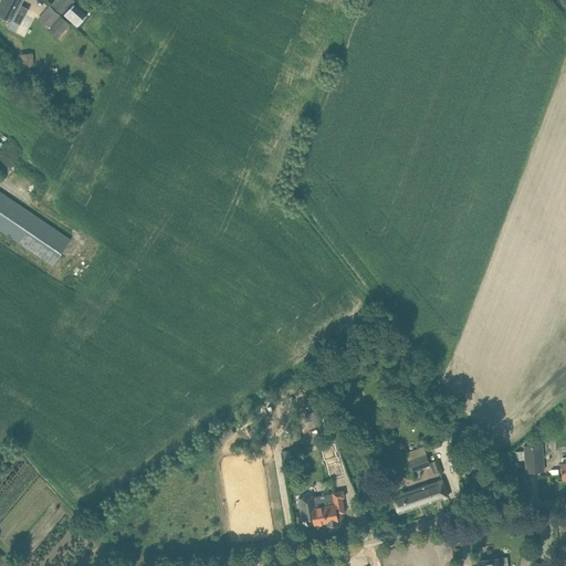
[(0,14),(11,21),(12,19),(20,23),(23,17),(14,12),(20,0),(3,0),(1,4),(0,3),(0,14)]
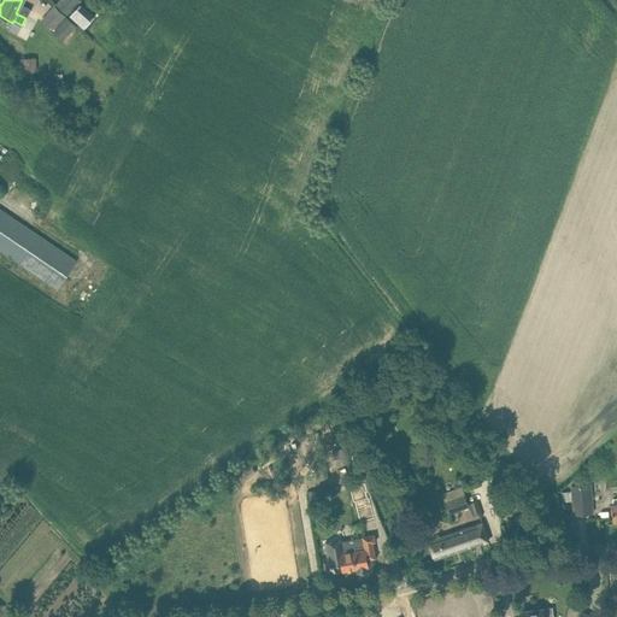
[(59,0),(57,4),(69,15),(82,1),(81,0),(59,0)]
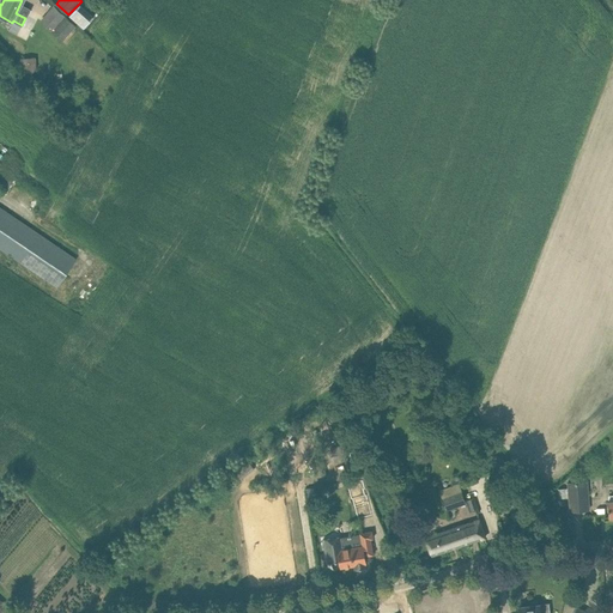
[(80,4),(68,16),(84,29),(93,16),(80,4)]
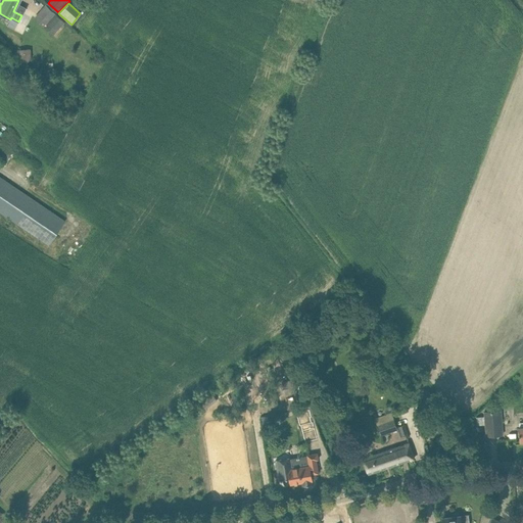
[(46,5),(35,18),(54,35),(65,22),(46,5)]
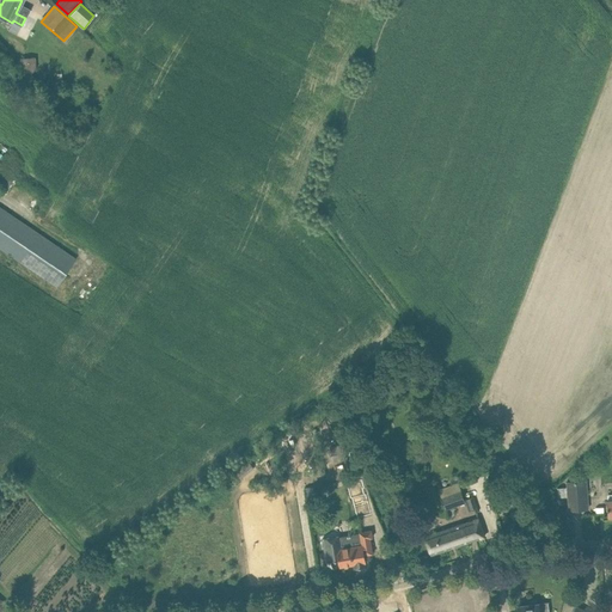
[(36,55),(20,57),(22,74),(37,73),(36,55)]
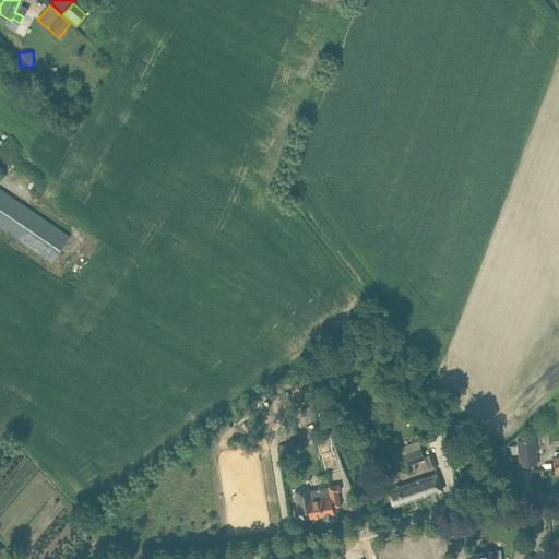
[(0,228),(52,263),(69,238),(0,191),(0,228)]
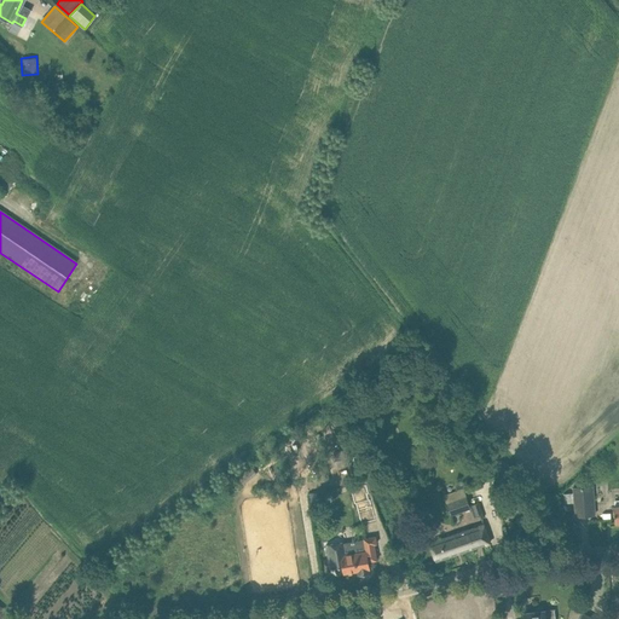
[(348,449),(335,451),(336,466),(351,463),(348,449)]
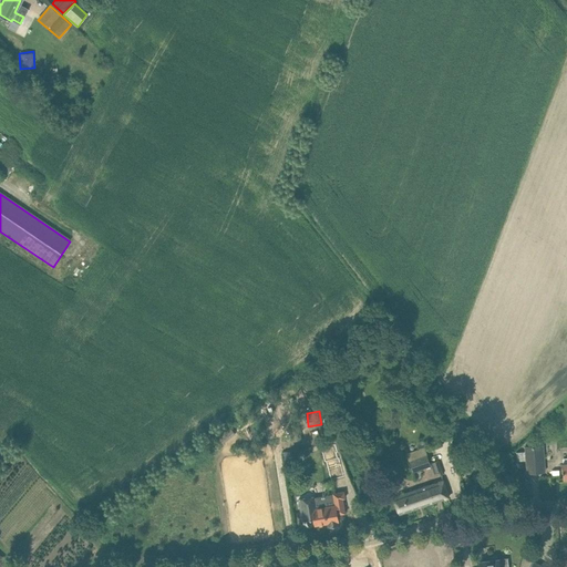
[(301,437),(298,429),(289,432),(292,441),(301,437)]
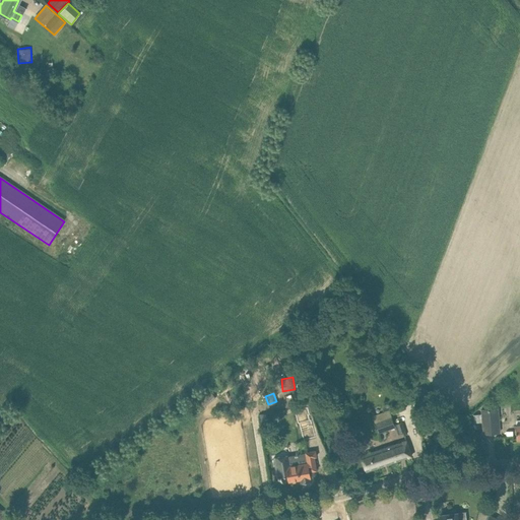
[(201,401),(195,406),(197,408),(199,411),(203,407),(204,406),(201,401)]
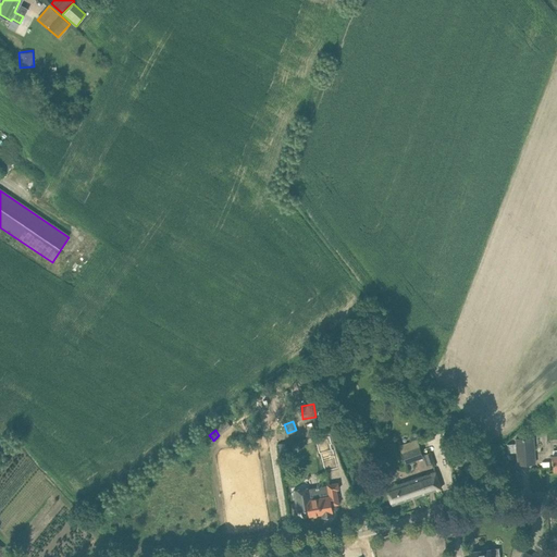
[(337,469),(330,436),(314,441),(318,454),(320,453),(324,472),(337,469)]
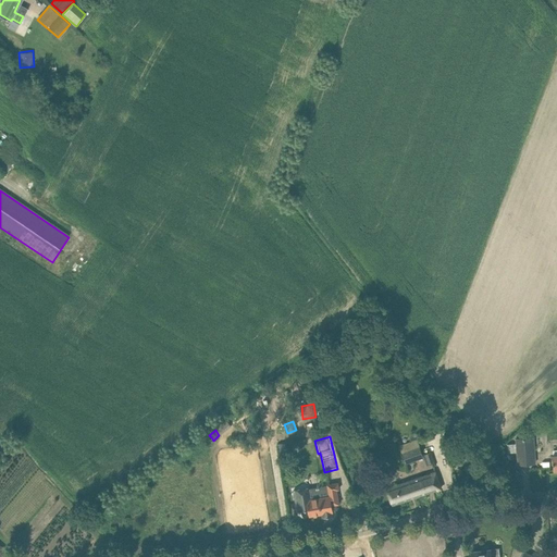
[(533,437),(516,438),(518,465),(535,463),(533,437)]
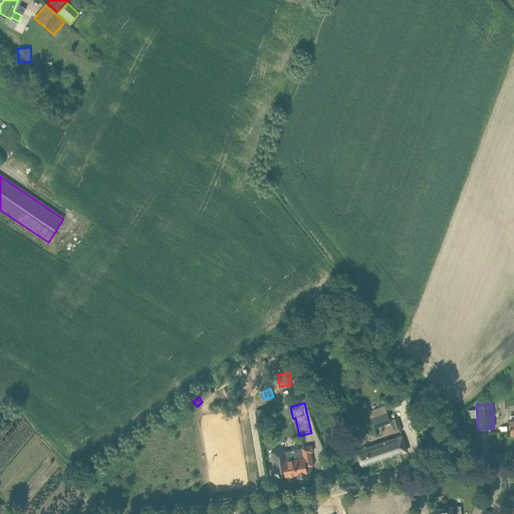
[(368,413),(374,428),(391,422),(386,407),(368,413)]
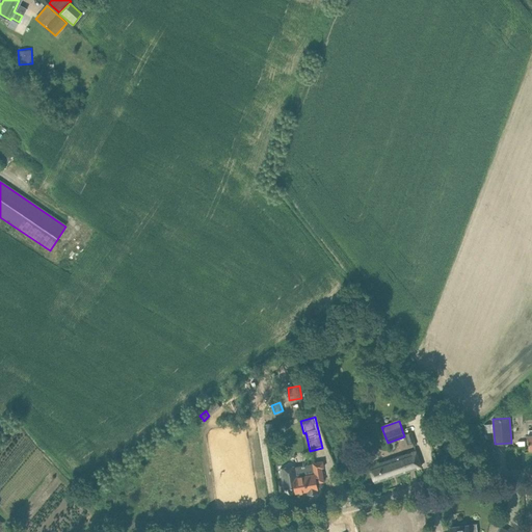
[(416,450),(369,467),(374,482),(421,467),(416,450)]
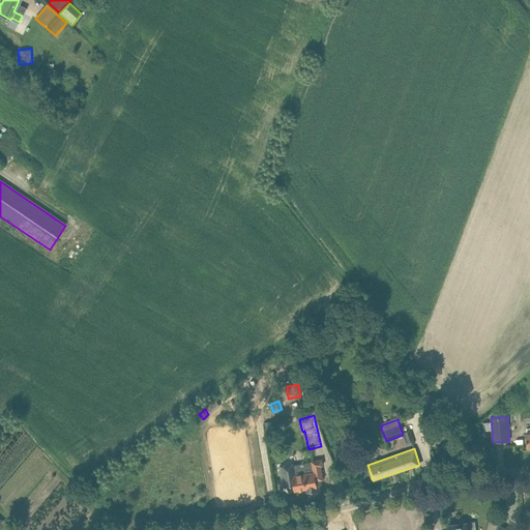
[(327,483),(326,477),(333,475),(330,464),(333,463),(331,455),(322,458),(324,468),(305,471),(303,462),(290,464),(292,476),(294,476),(295,483),(303,481),(305,488),(317,486),(318,489),(327,487),(327,483)]
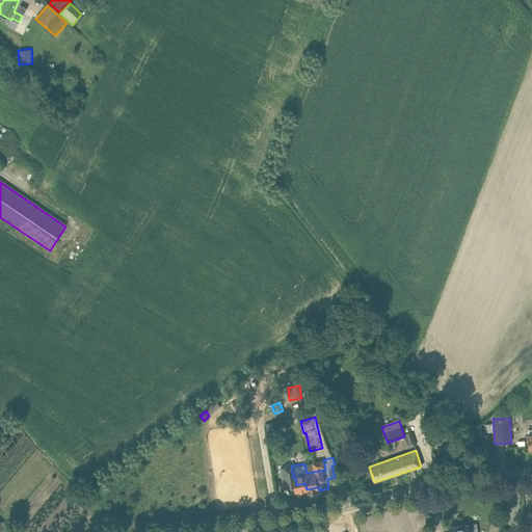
[(477,531),(476,523),(448,527),(449,531),(477,531)]
